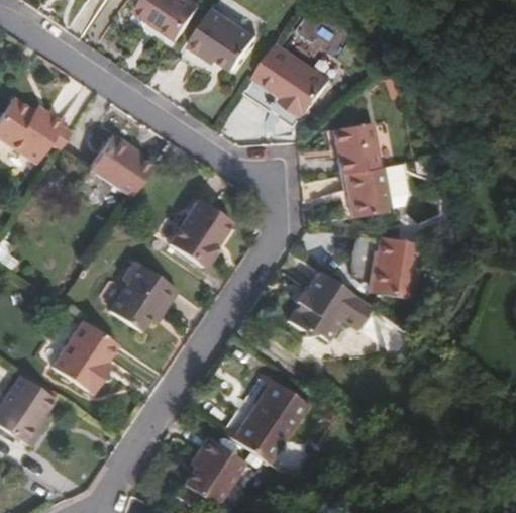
[(174,39),(198,6),(188,0),(137,0),(131,10),(174,39)]
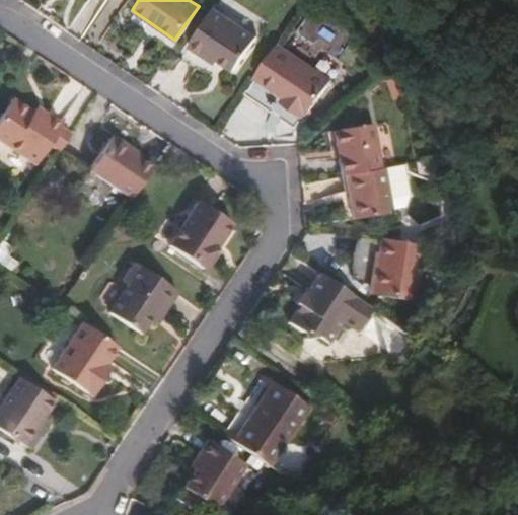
[(185,46),(201,58),(211,65),(214,60),(229,70),(252,38),(211,8),(185,46)]
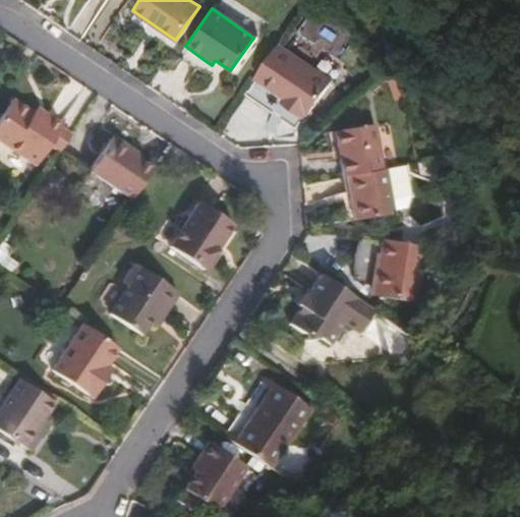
[(326,73),(272,40),(250,73),(280,93),(278,97),(284,101),(298,110),(301,106),(304,108),(326,73)]
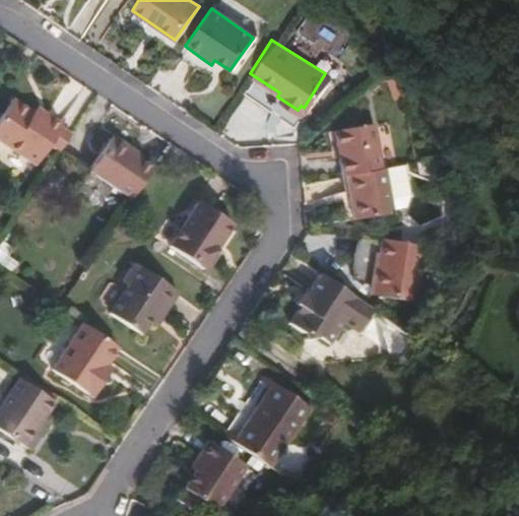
[(58,131),(41,121),(45,115),(14,94),(0,115),(0,145),(33,167),(58,131)]
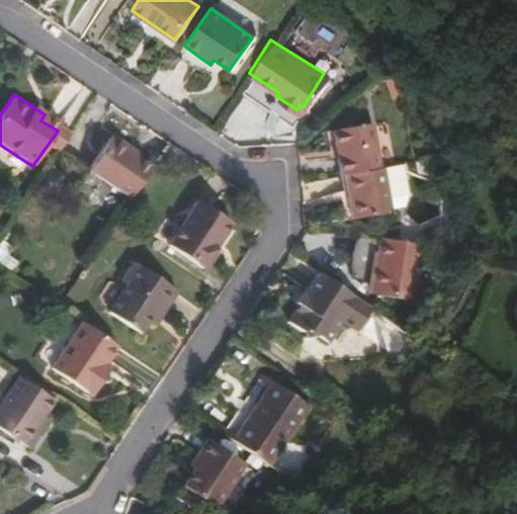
[(377,167),(368,123),(330,132),(339,176),(343,175),(377,167)]
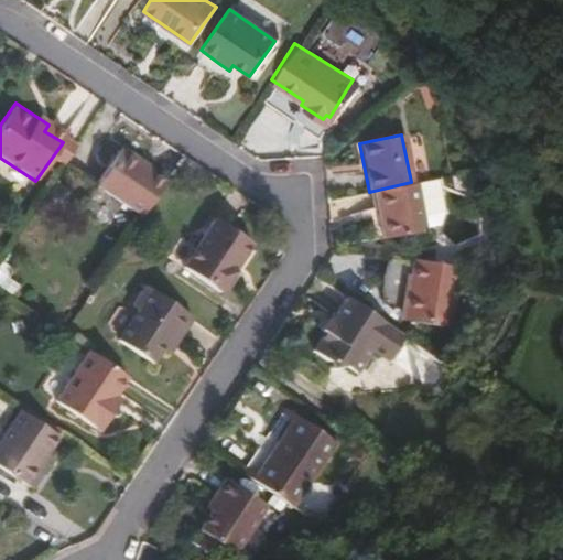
[(165,186),(150,175),(151,172),(120,152),(95,190),(142,221),(165,186)]
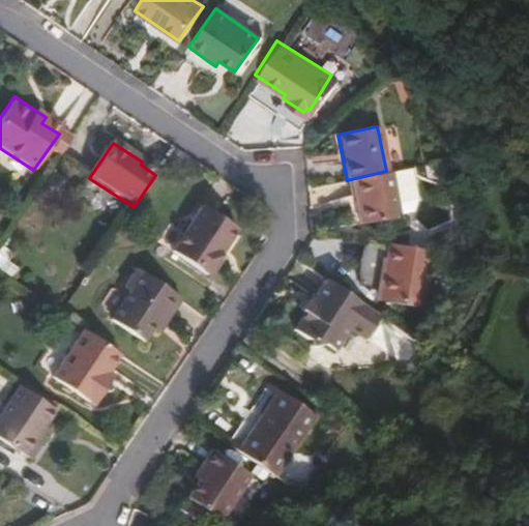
[(403,214),(393,170),(386,171),(351,179),(360,224),(403,214)]
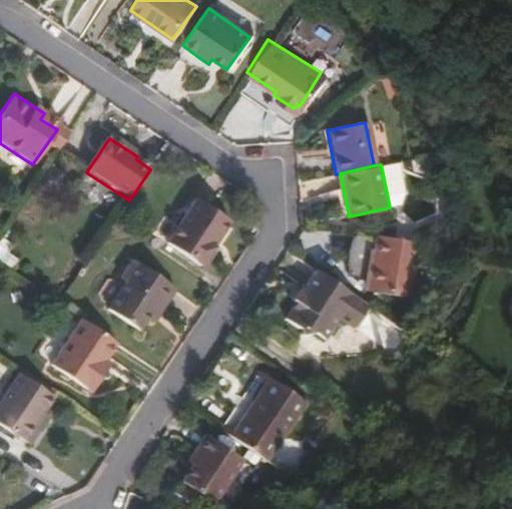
[(204,266),(234,221),(200,196),(168,241),(204,266)]
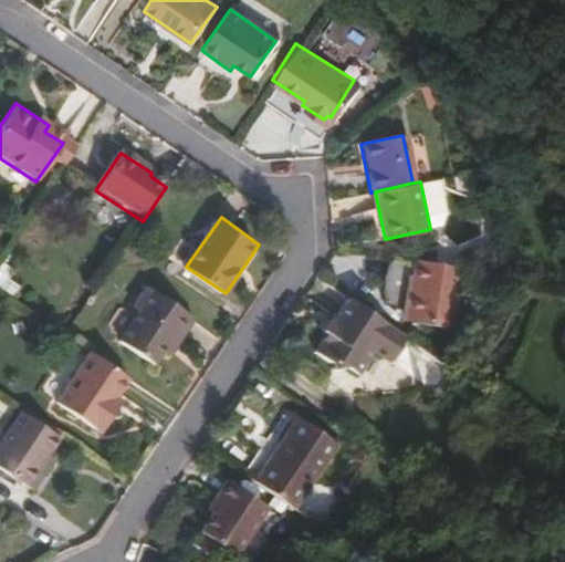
[(454,328),(461,268),(394,260),(385,310),(408,322),(454,328)]
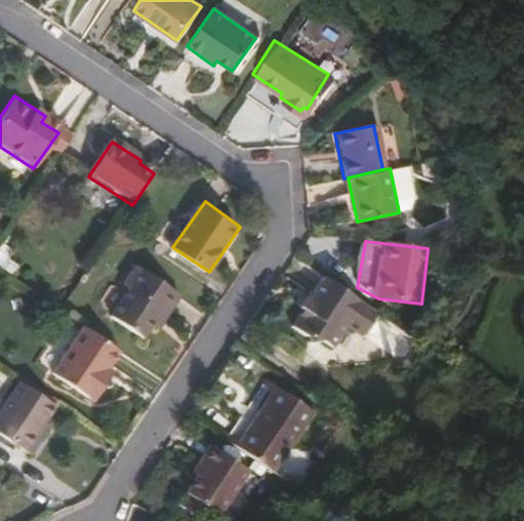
[(158,328),(168,314),(182,295),(136,265),(124,282),(129,286),(110,315),(140,337),(151,323),(158,328)]
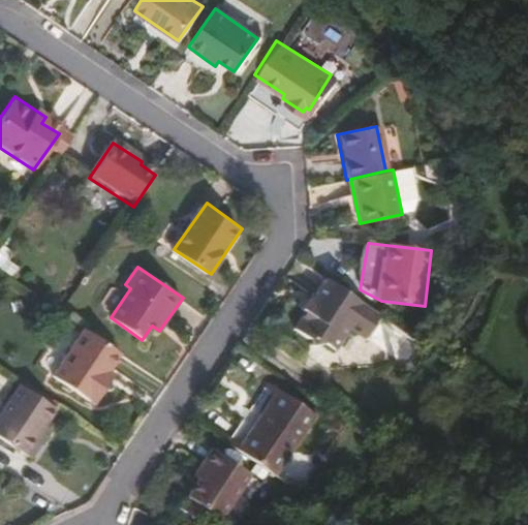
[(365,338),(380,315),(323,279),(312,296),(308,294),(298,309),(302,312),(291,329),(308,339),(309,346),(323,343),(335,350),(349,329),(365,338)]
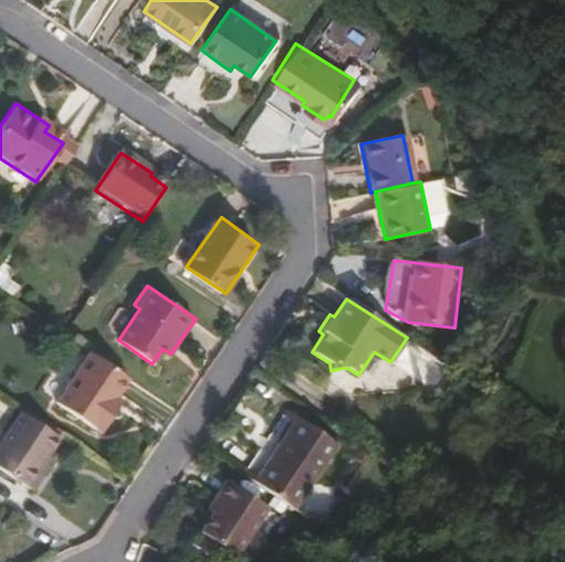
[(115,402),(126,384),(89,358),(54,408),(100,439),(122,407),(115,402)]
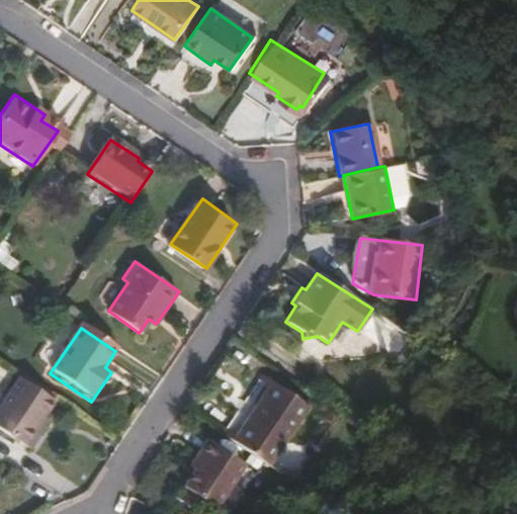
[(273,467),(313,408),(264,375),(225,436),(273,467)]
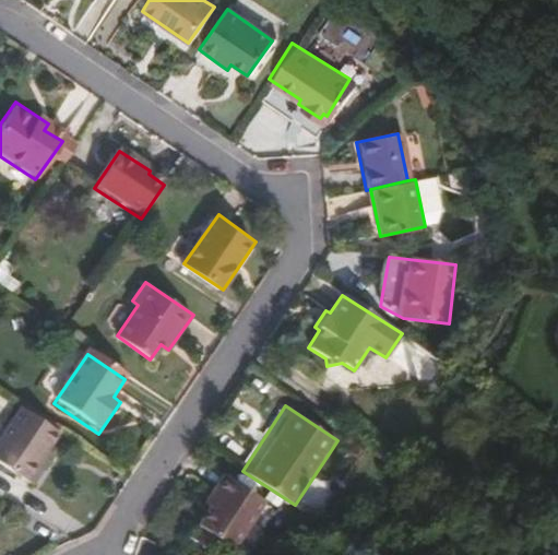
[(0,471),(28,491),(43,471),(50,460),(44,456),(55,439),(33,425),(18,414),(0,440),(0,471)]
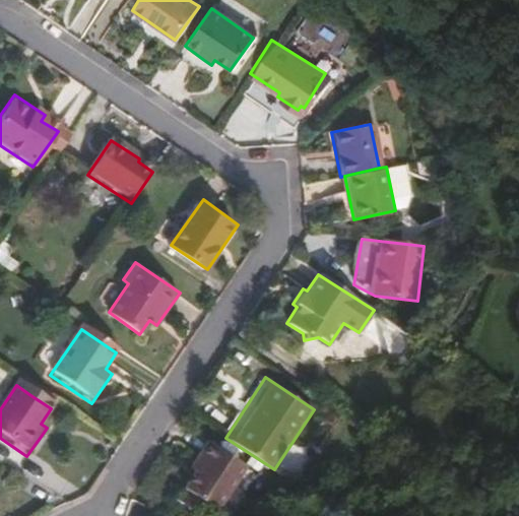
[(198,473),(186,492),(179,503),(199,515),(203,515),(208,507),(219,514),(249,467),(209,443),(191,469),(198,473)]
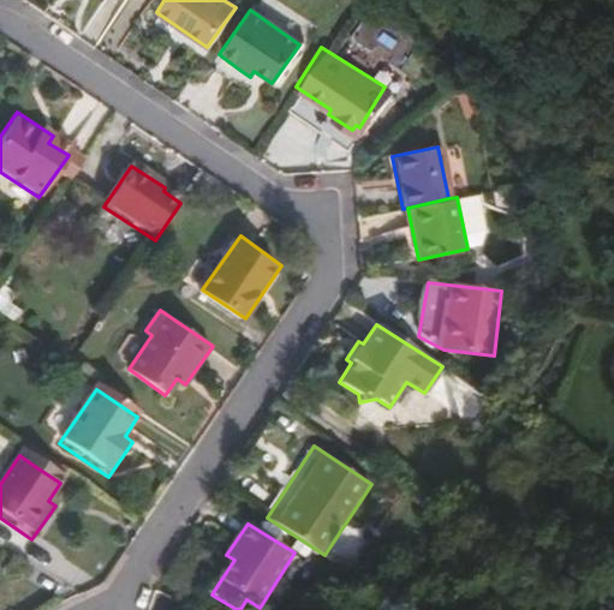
All buildings are outlined.
